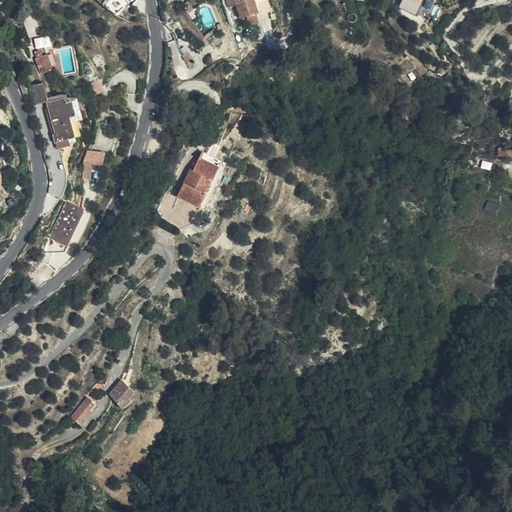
[(253,0),(234,0),(240,18),(258,13),(253,0)]
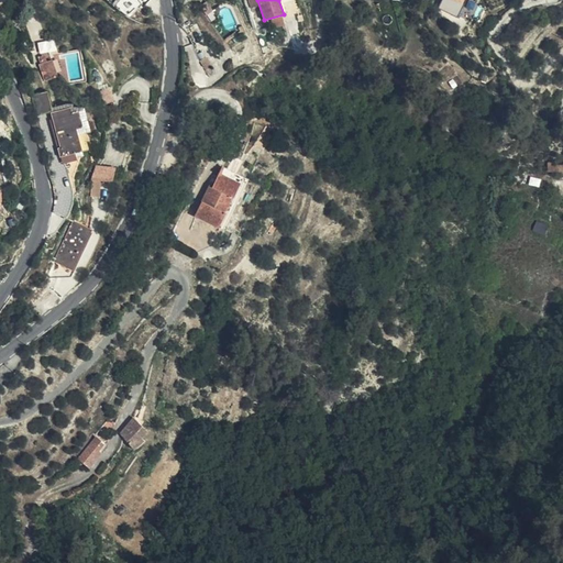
[(463,0),(443,0),(440,8),(456,15),(463,0)]
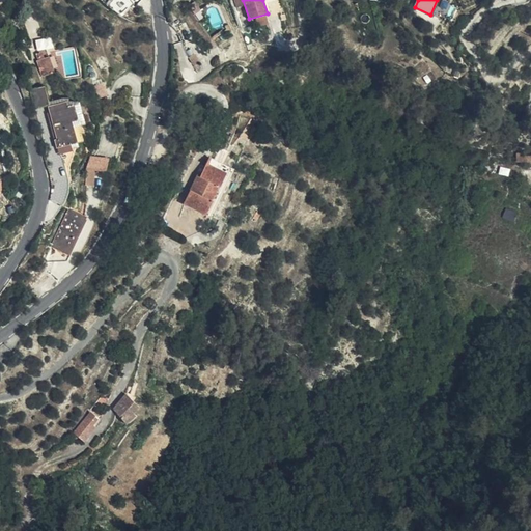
[(36,40),(37,50),(52,48),(50,38),(36,40)]
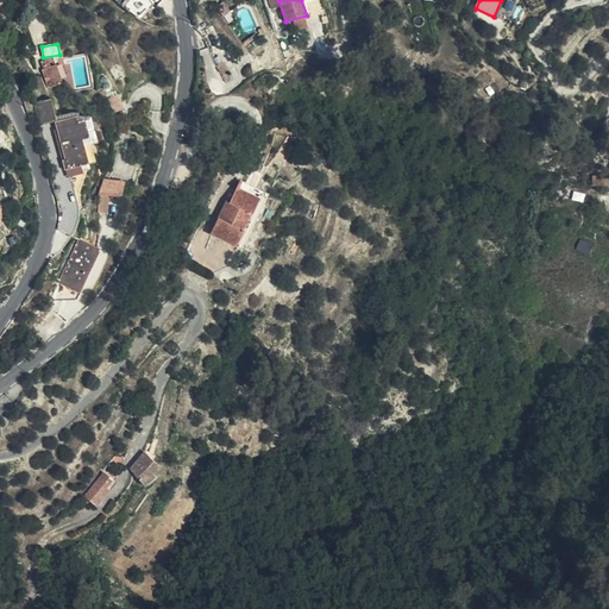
[(488,74),(479,63),(468,71),(477,83),(488,74)]
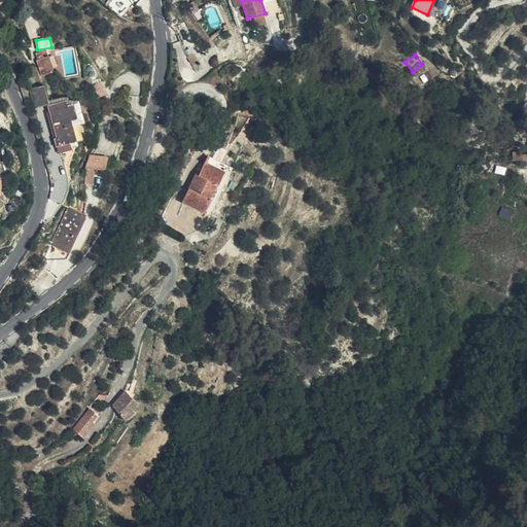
[(47,69),(49,73),(54,71),(49,62),(44,63),(42,63),(45,69),(47,69)]
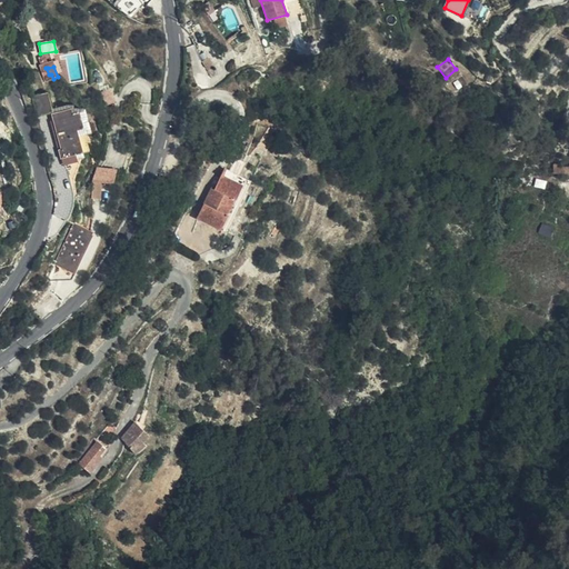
[(46,68),(40,68),(46,82),(53,79),(51,75),(49,75),(46,68)]
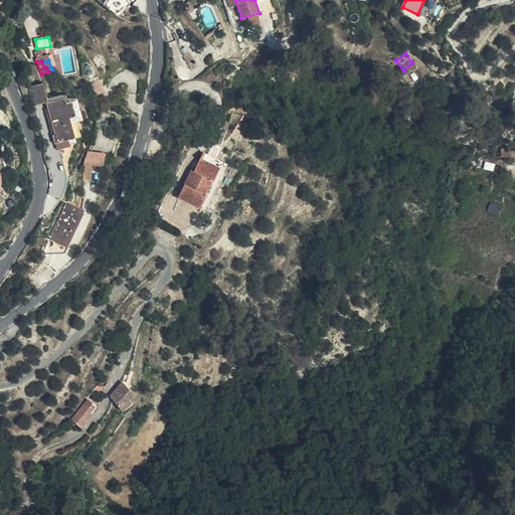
[(43,83),(30,88),(34,102),(47,99),(43,83)]
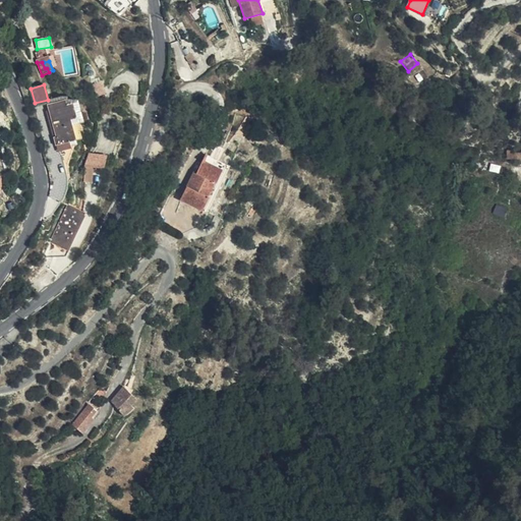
[(75,99),(64,100),(47,105),(55,136),(53,137),(55,146),(60,145),(61,151),(68,149),(66,142),(72,141),(66,118),(79,114),(75,99)]
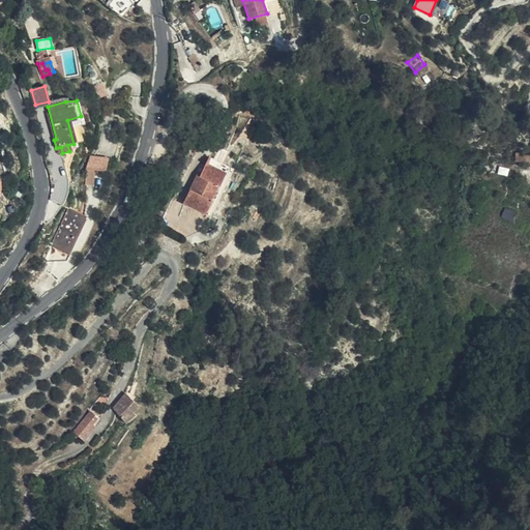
[(529,154),(525,155),(525,153),(516,153),(516,162),(529,160),(529,154)]
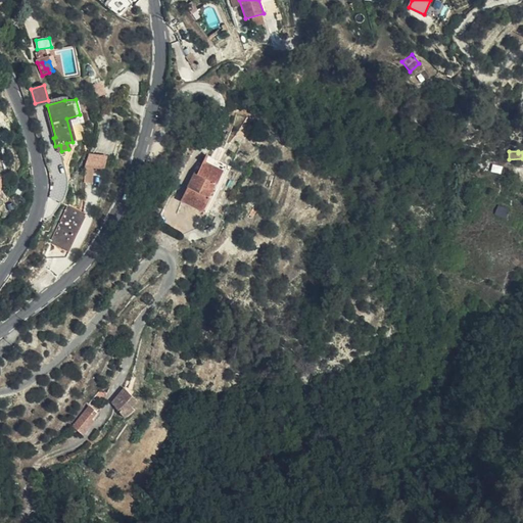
[(206,154),(197,175),(200,177),(198,182),(192,179),(182,201),(207,214),(229,165),(206,154)]
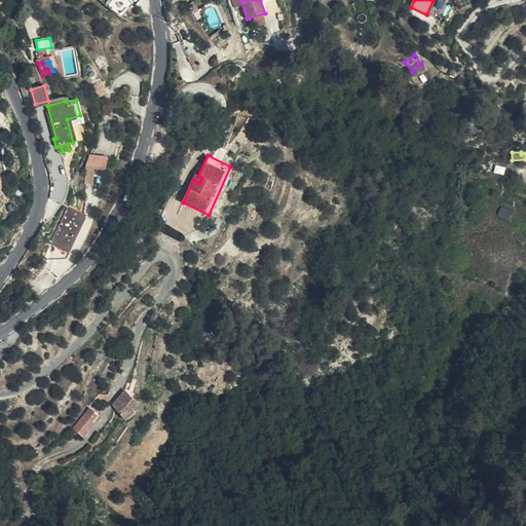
[(495,165),(493,173),(503,175),(505,167),(495,165)]
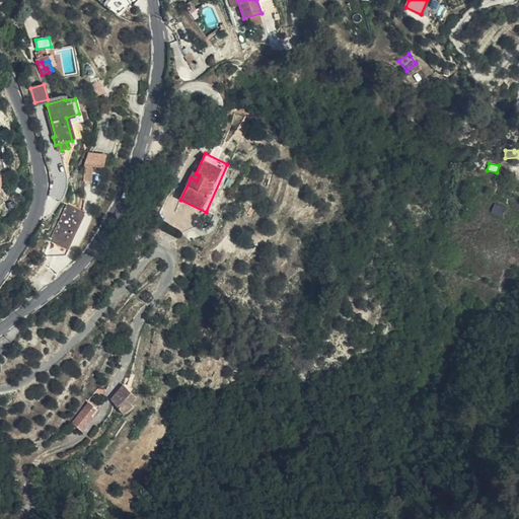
[(491,213),(501,217),(505,208),(494,204),(491,213)]
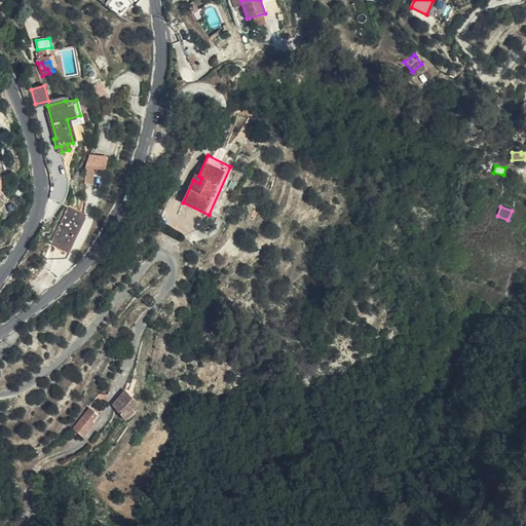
[(84,217),(69,209),(52,242),(69,251),(84,217)]
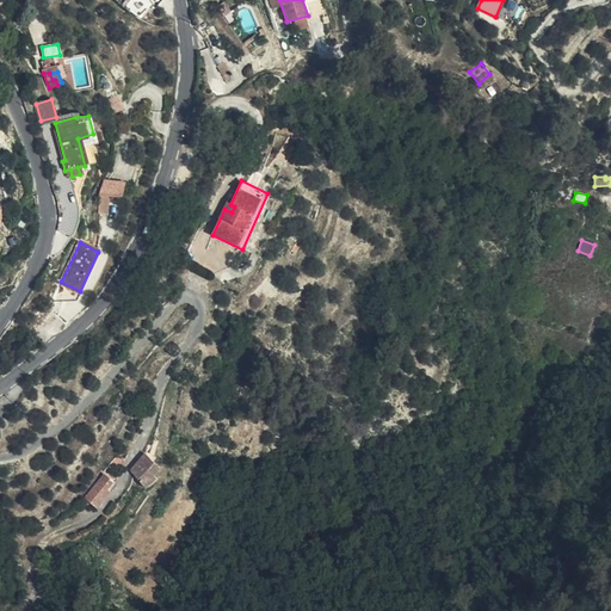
[(149,458),(141,457),(139,460),(140,461),(130,471),(135,475),(147,489),(165,473),(150,460),(149,458)]
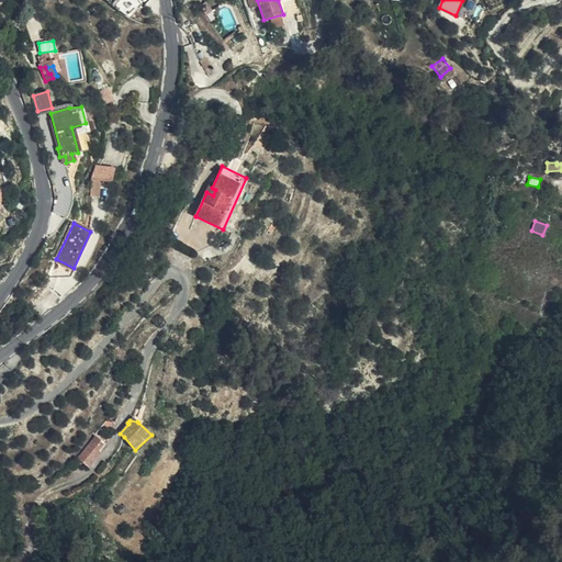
[(108,444),(103,441),(97,436),(94,438),(103,444),(98,451),(100,453),(108,444)]
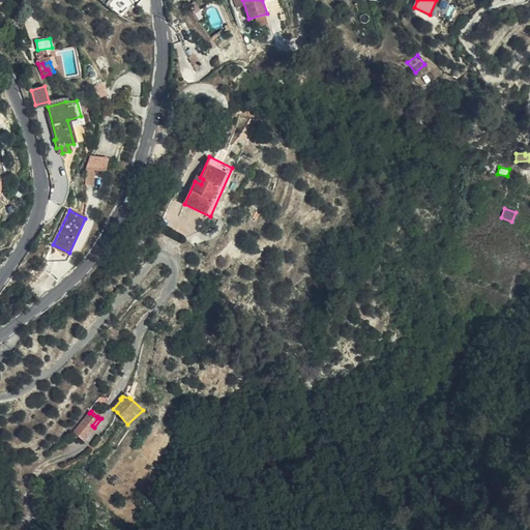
[(75,432),(78,434),(85,439),(94,428),(92,425),(97,418),(89,413),(75,432)]
